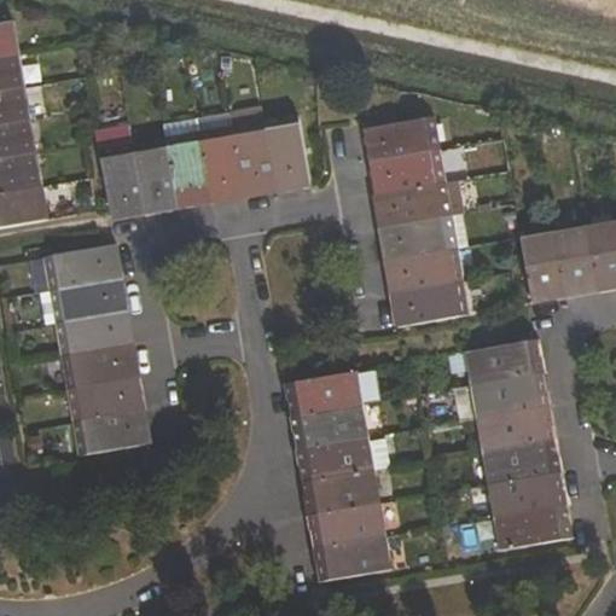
[(0,56),(16,53),(10,21),(0,23),(0,56)]
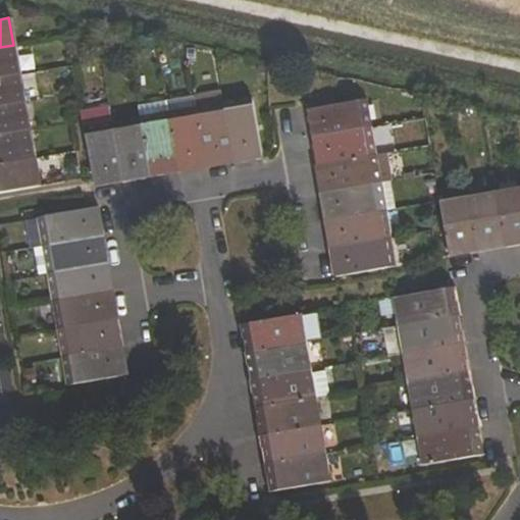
[(0,75),(18,72),(13,45),(0,47),(0,75)]
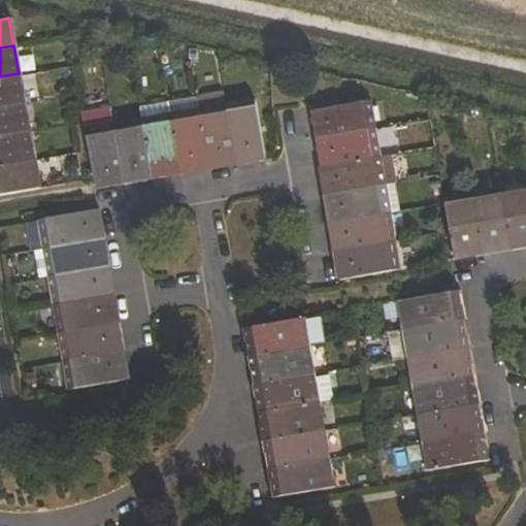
[(19,73),(0,76),(0,106),(24,102),(19,73)]
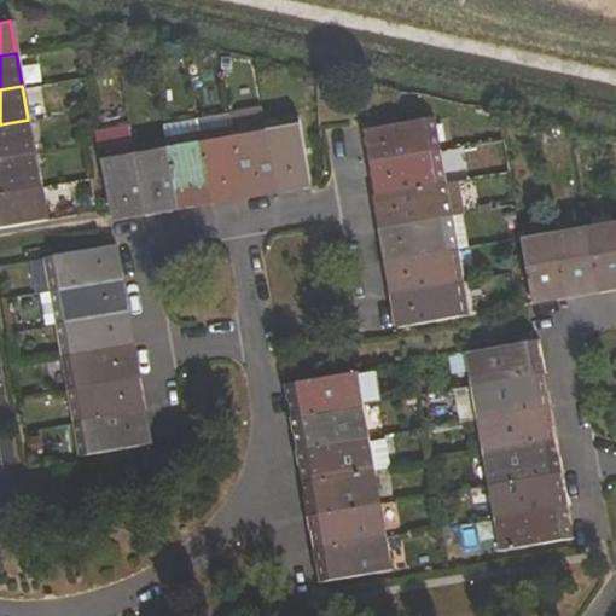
[(231,126),(263,121),(261,105),(228,111),(231,126)]
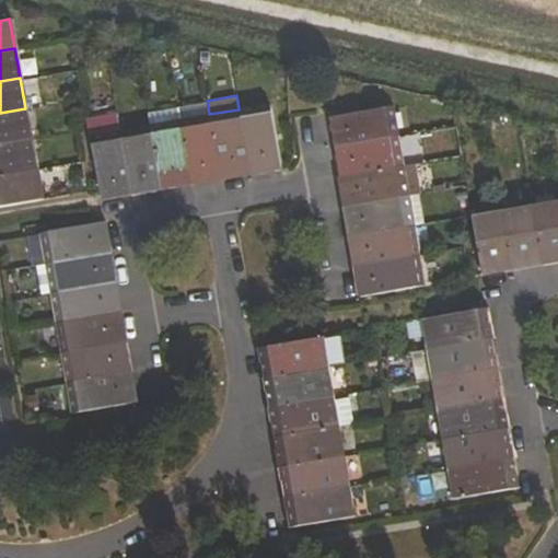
[(178,119),(209,114),(207,101),(176,107),(178,119)]
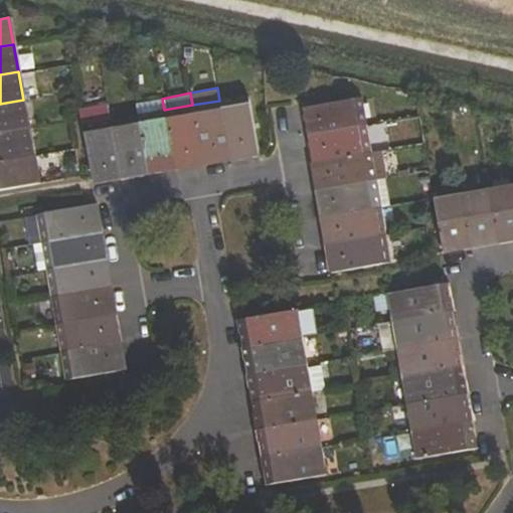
[(247,152),(257,150),(247,96),(219,101),(229,155),(230,159),(248,156),(247,152)]
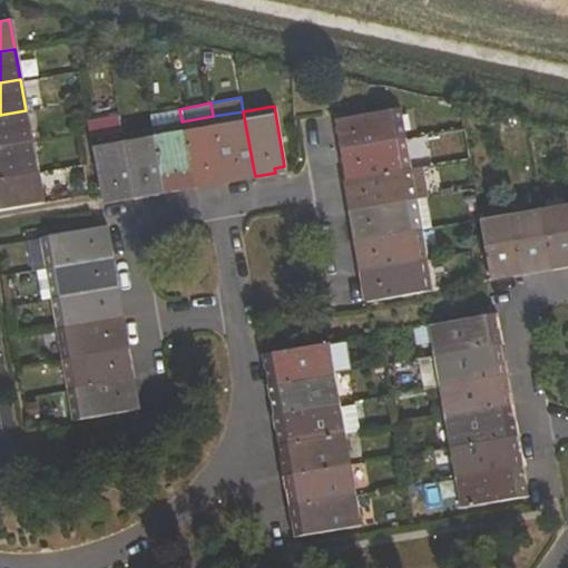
[(340,135),(342,147),(403,137),(398,107),(339,117),(333,117),(336,136),(340,135)]
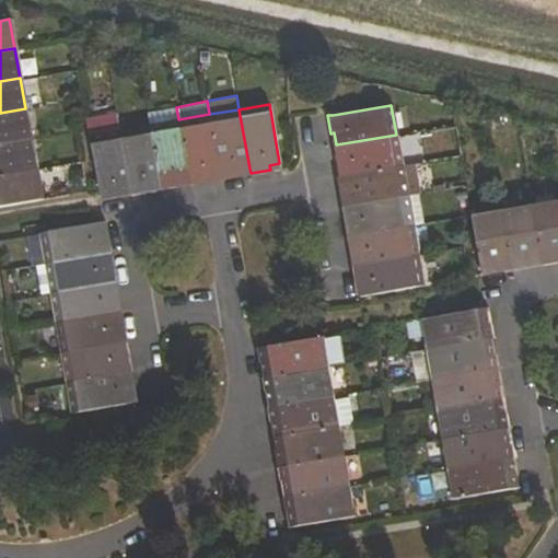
[(0,144),(30,139),(25,108),(0,113),(0,144)]
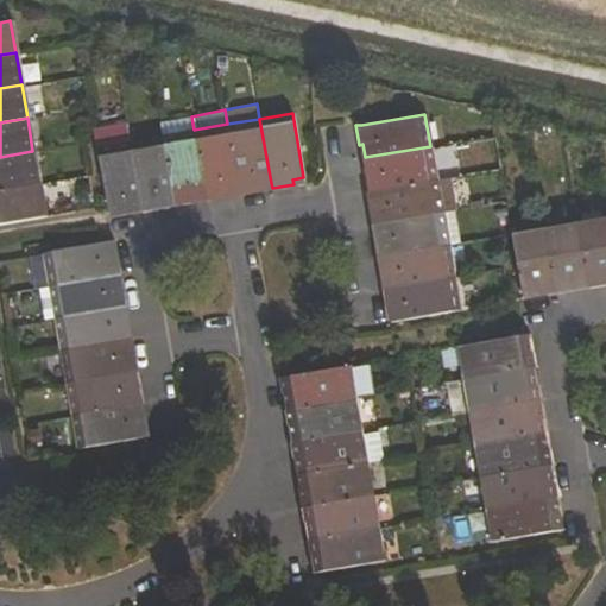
[(259,119),(227,124),(239,189),(240,194),(260,190),(260,185),(271,183),(259,119)]
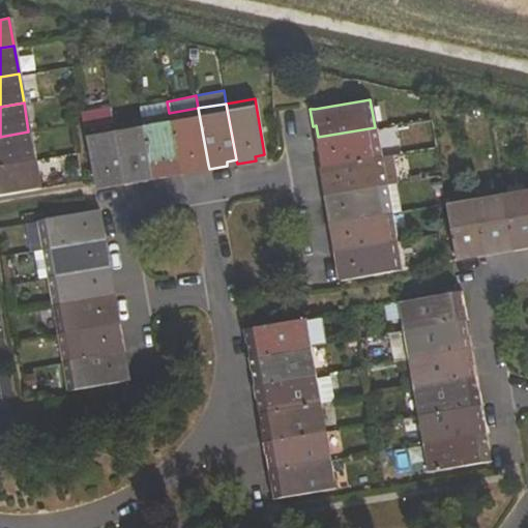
[(84,128),(112,123),(109,106),(81,112),(84,128)]
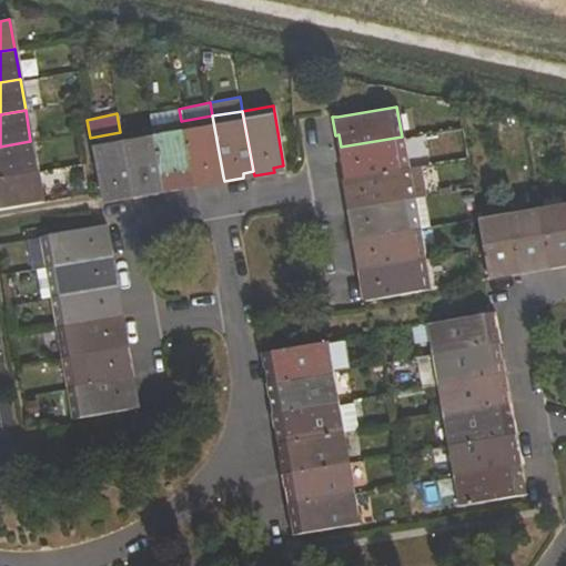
[(501,114),(492,117),(493,124),(503,122),(501,114)]
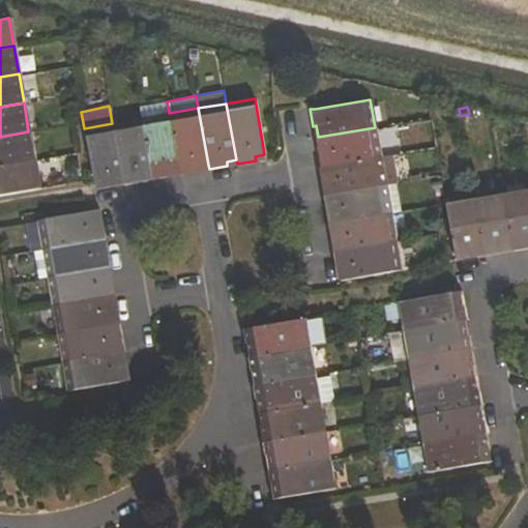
[(197,167),(208,165),(198,108),(169,113),(179,170),(179,174),(198,171),(197,167)]
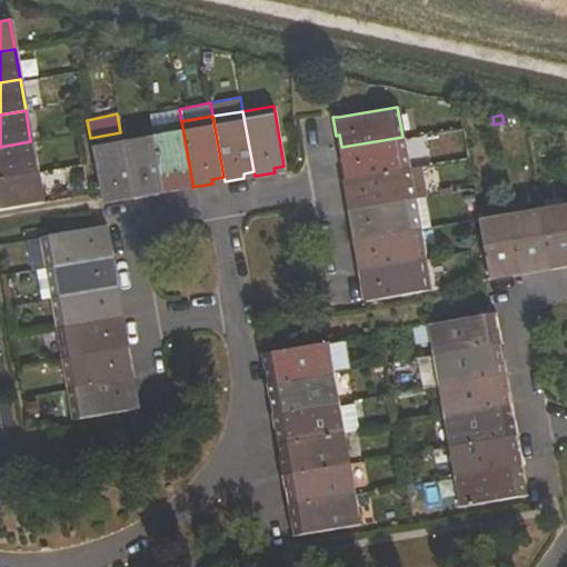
[(181,121),(150,127),(161,188),(162,192),(182,188),(181,183),(192,182),(181,121)]
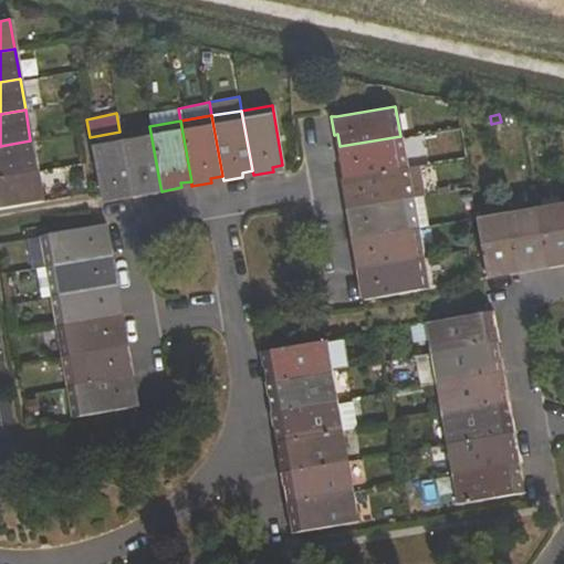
[(149,189),(160,187),(149,126),(119,132),(131,192),(132,196),(150,192),(149,189)]
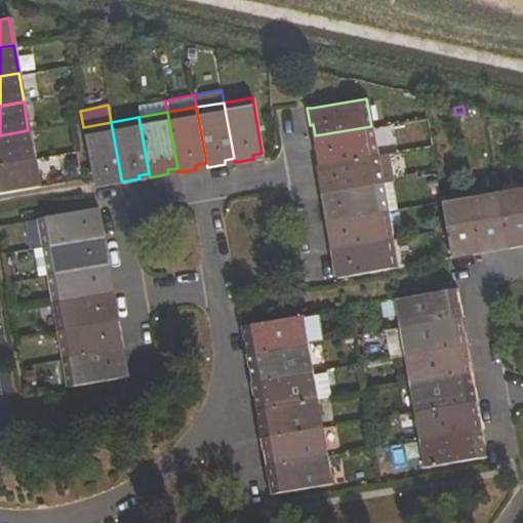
[(121,178),(111,122),(83,127),(93,180),(94,187),(111,184),(111,179),(121,178)]
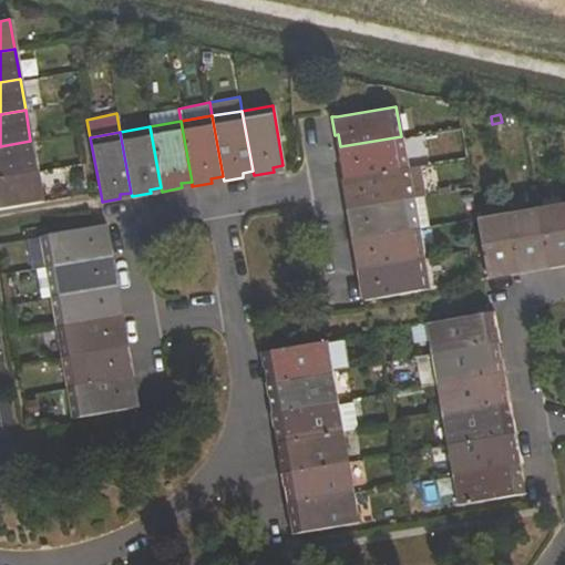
[(343,165),(346,176),(406,165),(401,136),(340,146),(336,146),(339,166),(343,165)]
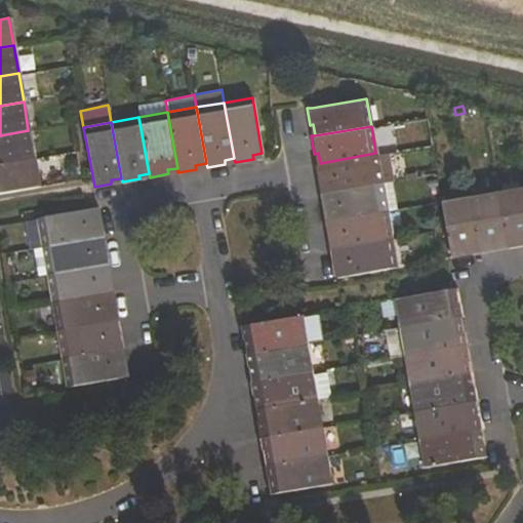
[(28,130),(0,135),(0,163),(33,158),(28,130)]
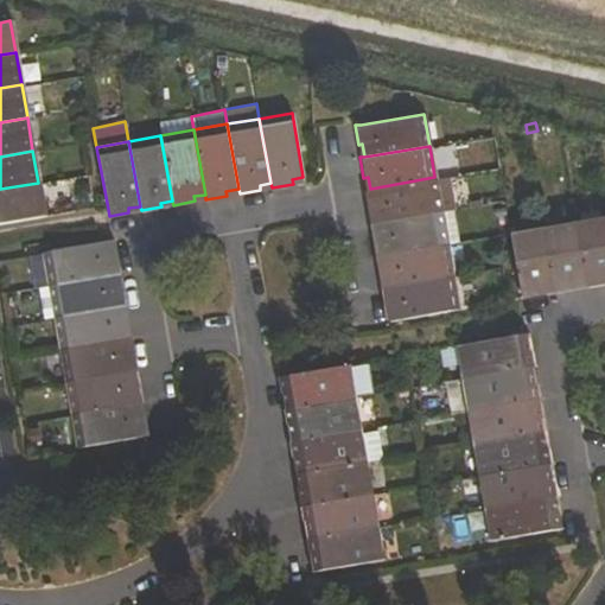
[(440,210),(434,177),(370,189),(365,189),(369,210),(374,209),(376,222),(440,210)]
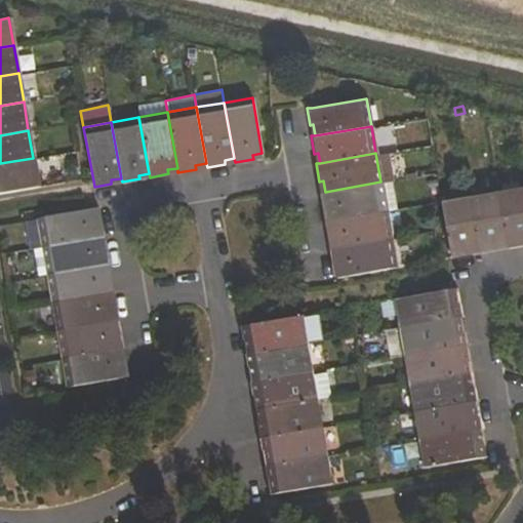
[(0,192),(38,186),(33,158),(0,163),(0,192)]
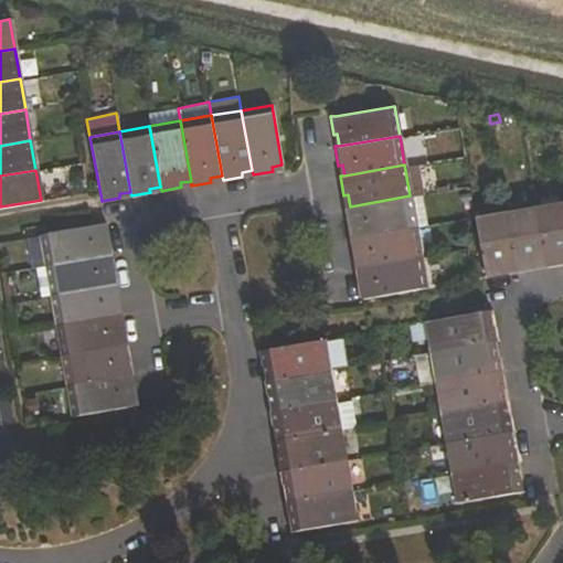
[(353,226),(356,237),(415,226),(410,195),(350,206),(346,206),(349,227),(353,226)]
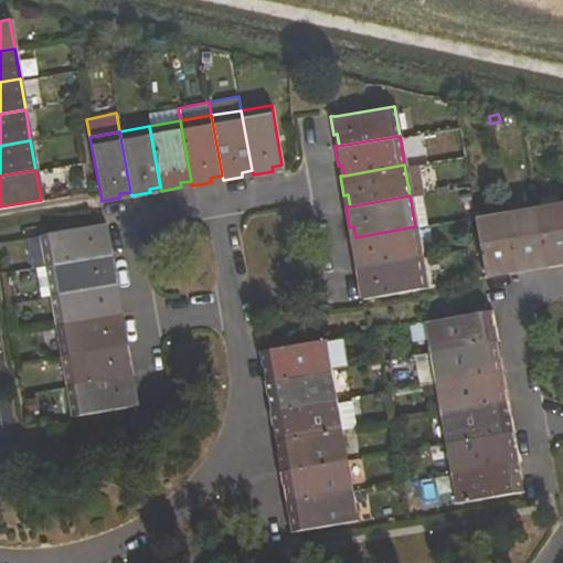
[(562,204),(534,209),(543,258),(544,265),(561,263),(560,259),(562,257),(562,204)]
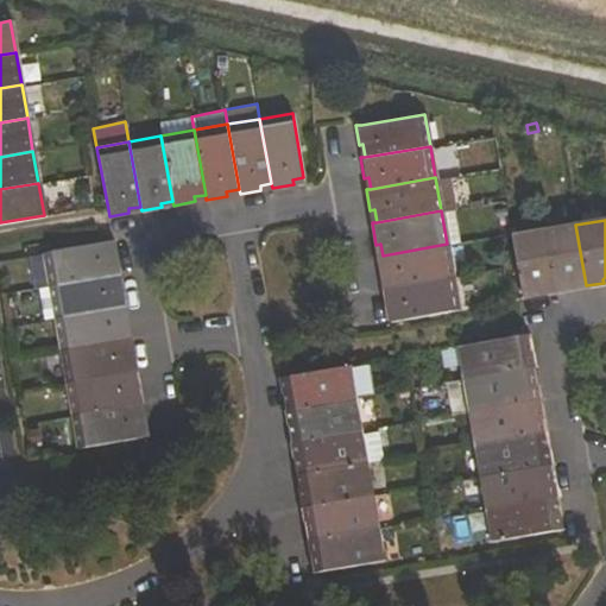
[(575,225),(543,231),(551,283),(554,291),(570,289),(569,284),(585,278),(575,225)]
